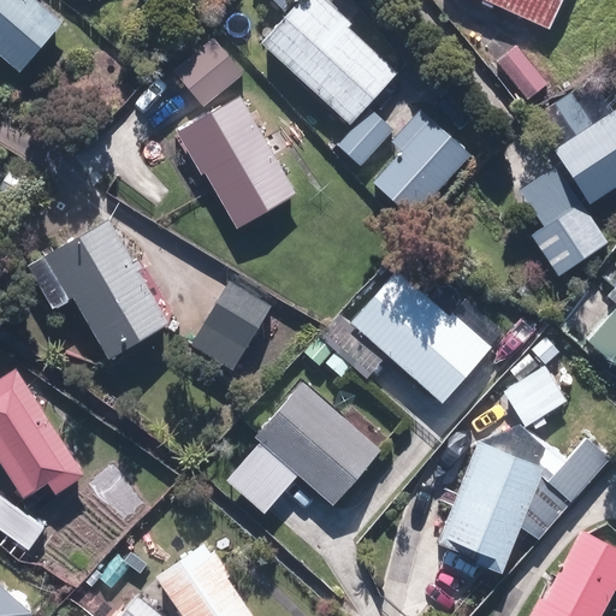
[(0,0),(0,48),(21,66),(61,18),(40,0),(0,0)]
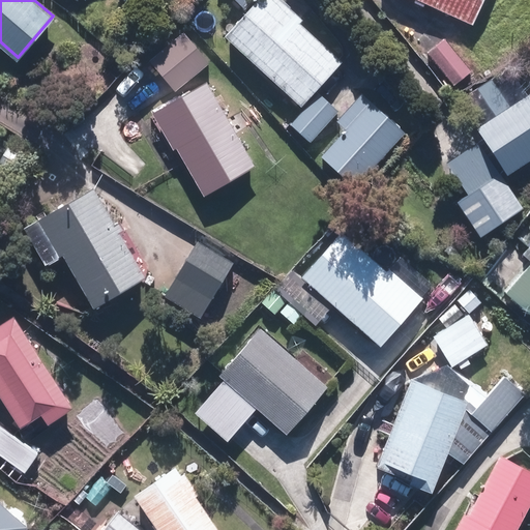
[(263,0),(228,39),(303,109),(345,64),(301,24),(303,22),(280,0),(263,0)]
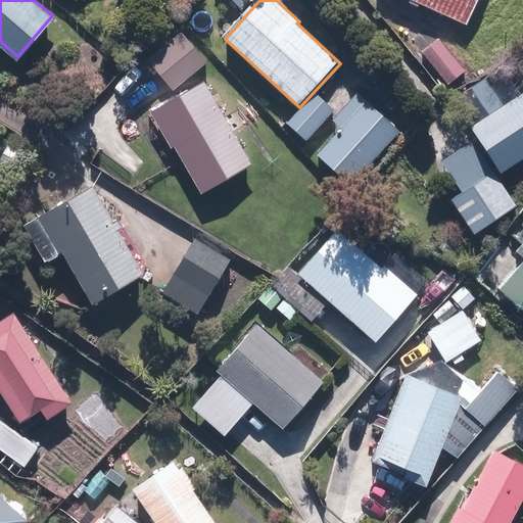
[(233,0),(244,10),(253,0),(233,0)]
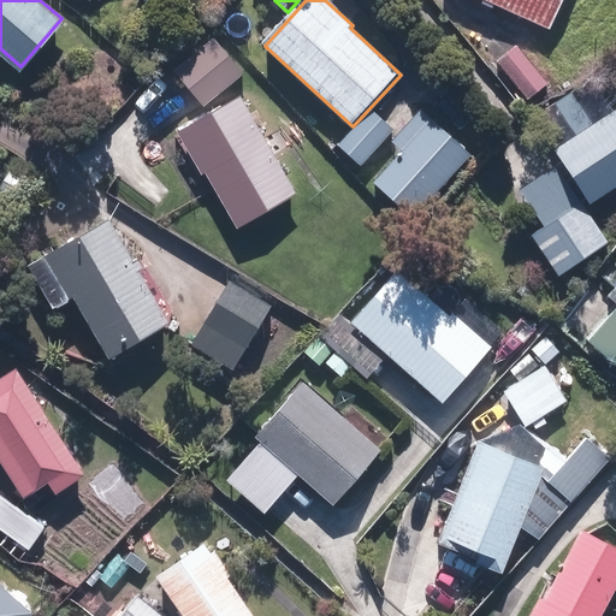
[(479,0),(551,33),(564,0),(479,0)]
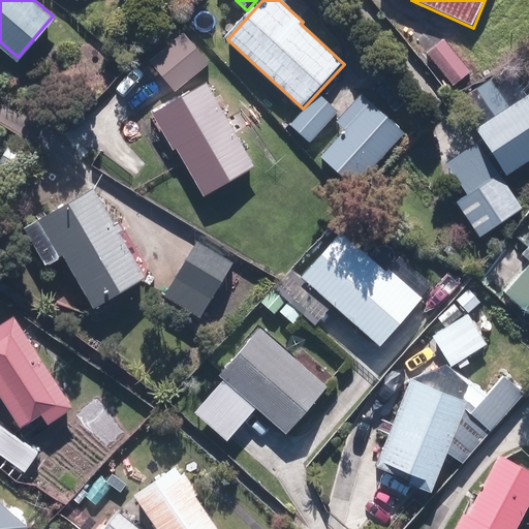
[(152,62),(177,92),(210,64),(185,35),(152,62)]
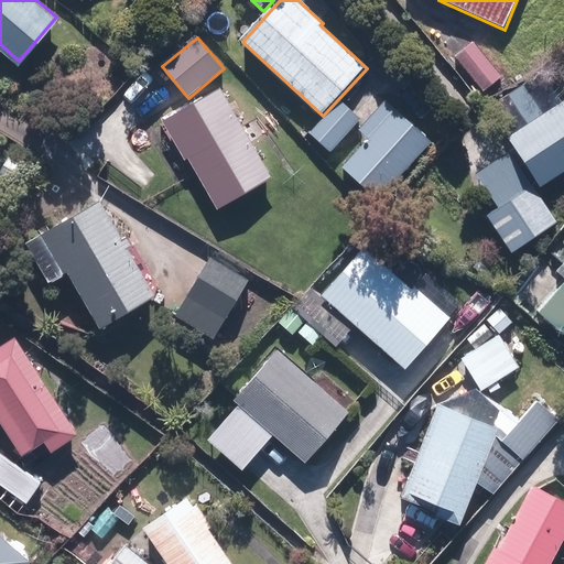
[(456,58),(484,91),(501,78),(474,44),(456,58)]
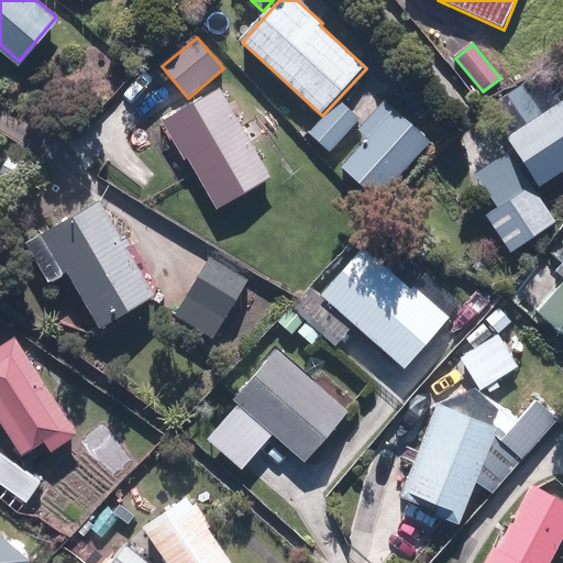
[(189,159),(219,210),(273,179),(221,90),(163,123),(185,162),(189,159)]
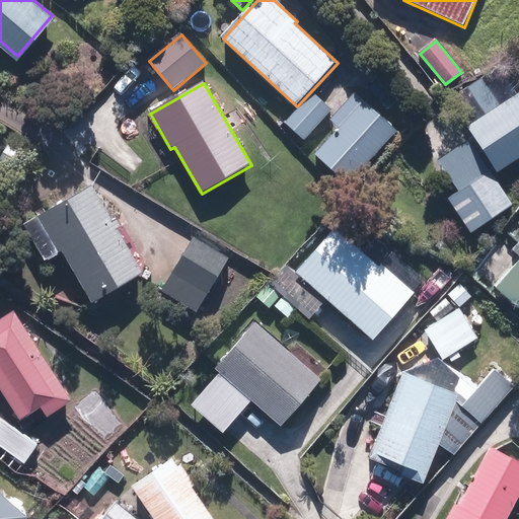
[(518,92),(467,128),(498,174),(518,159),(518,92)]
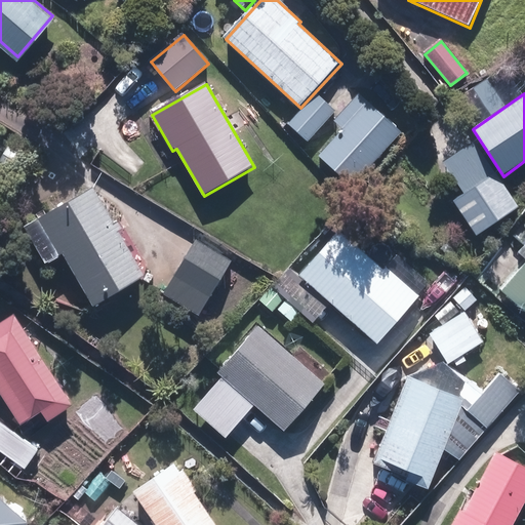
[(289,124),(308,143),(336,113),(318,94),(289,124)]
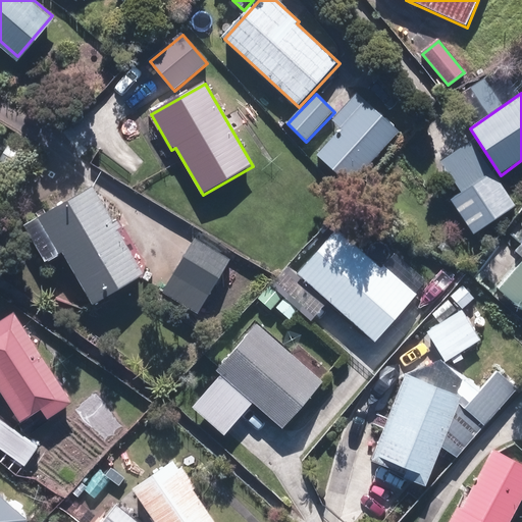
[(318,155),(353,186),(399,132),(356,94),(334,119),(343,127),(318,155)]
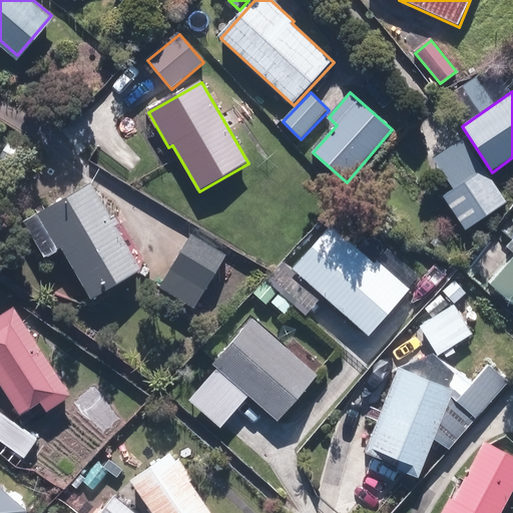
[(463,232),(469,240),(478,233),(473,225),(508,200),(464,139),(435,160),(455,189),(443,197),(466,230),(463,232)]
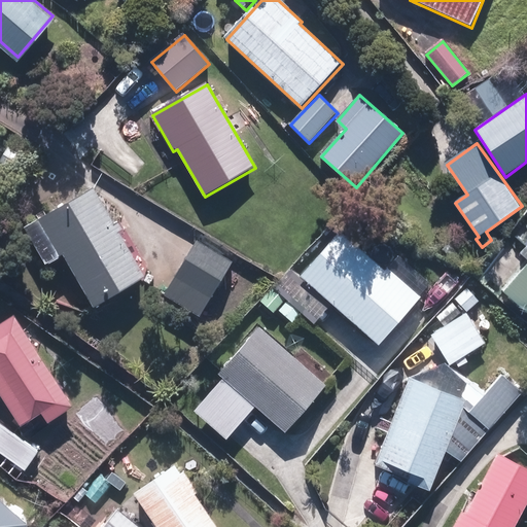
[(397,162),(409,178),(418,172),(407,155),(397,162)]
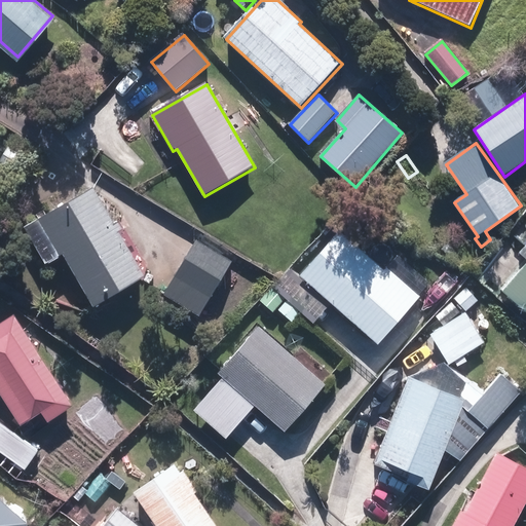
[(64,255),(95,308),(147,278),(95,188),(38,221),(41,228),(30,233),(47,264),(64,255)]
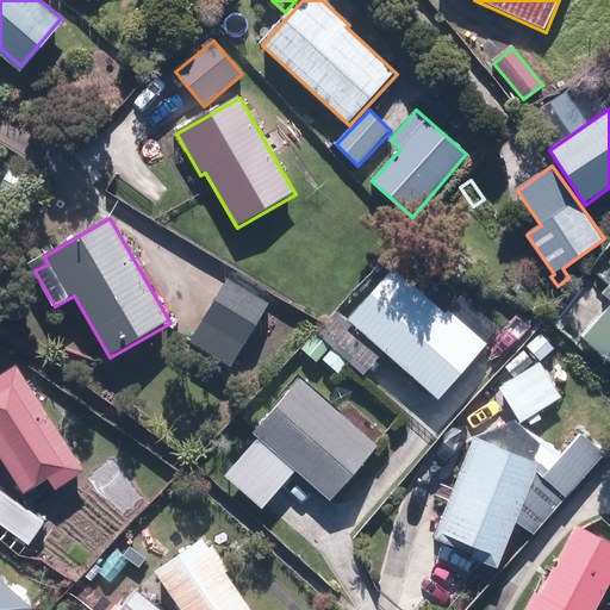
[(385,269),(336,324),(430,408),(496,334),(455,298),(439,316),(385,269)]
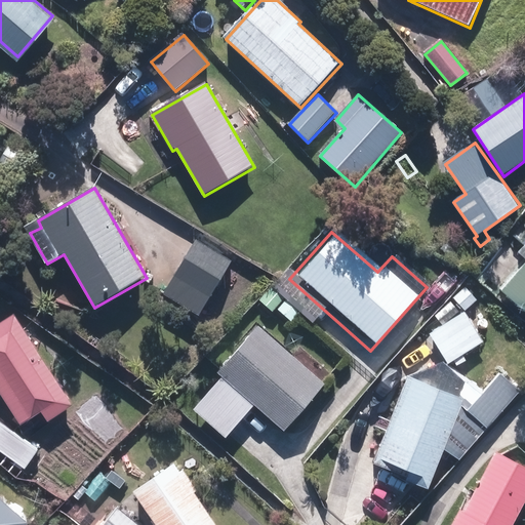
[(165,294),(201,315),(233,260),(197,240),(165,294)]
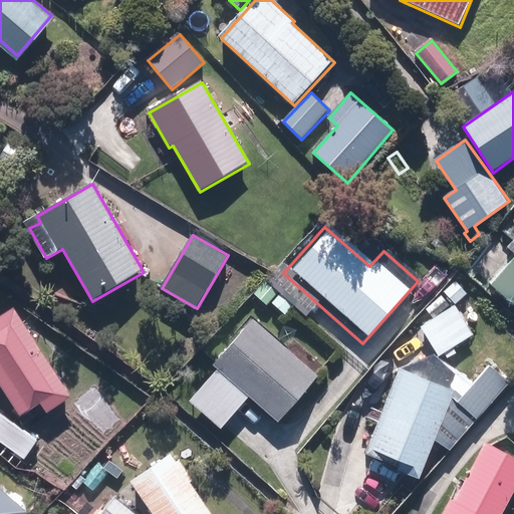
[(513,260),(493,286),(513,303),(513,260)]
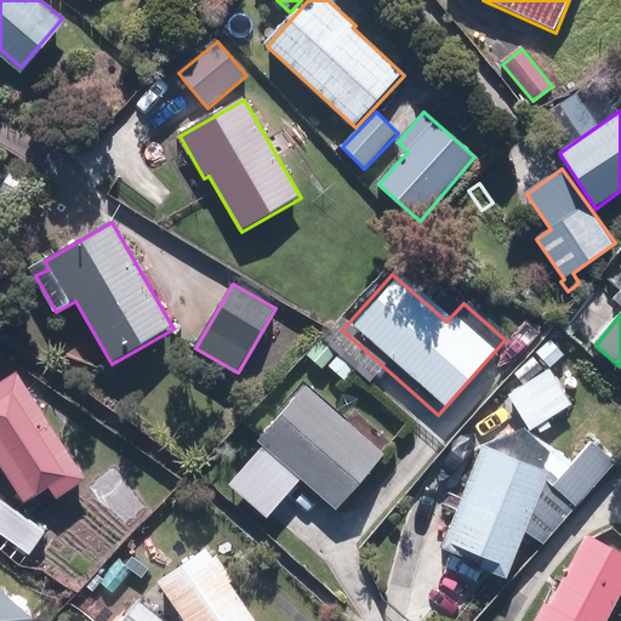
[(508,396),(531,432),(573,404),(560,386),(575,376),(564,360),(508,396)]
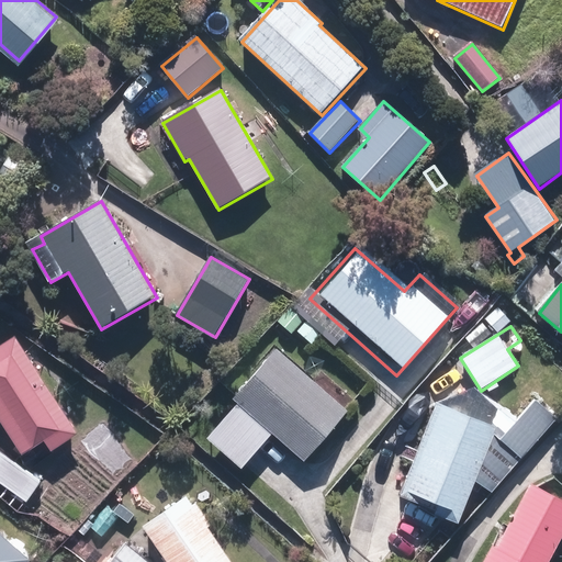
[(0,348),(0,419),(22,454),(46,440),(53,451),(77,436),(17,339),(0,348)]
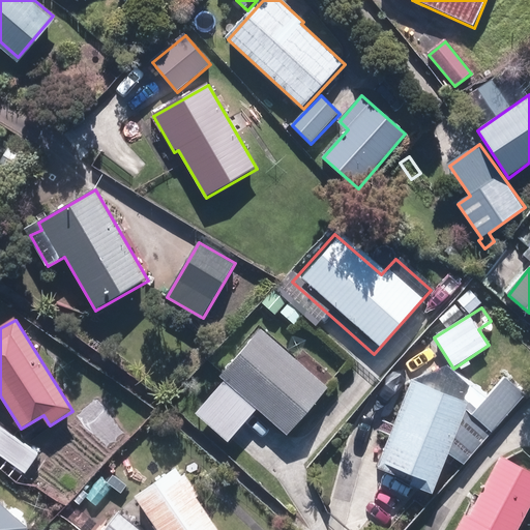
[(260,405),(292,432),(331,386),(264,328),(224,374),(229,378),(200,411),(231,438),(260,405)]
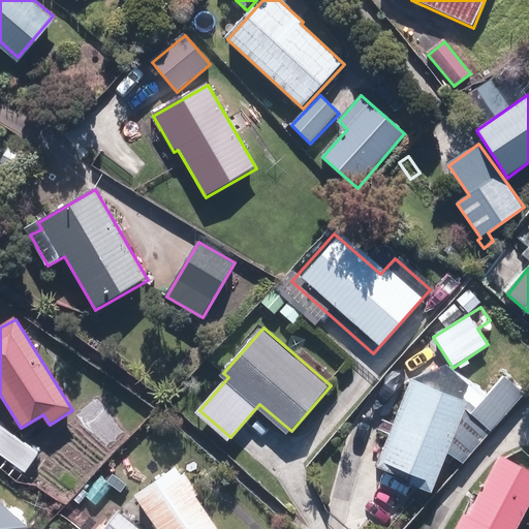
[(410,487),(432,495),(468,404),(412,381),(378,469),(412,483),(410,487)]
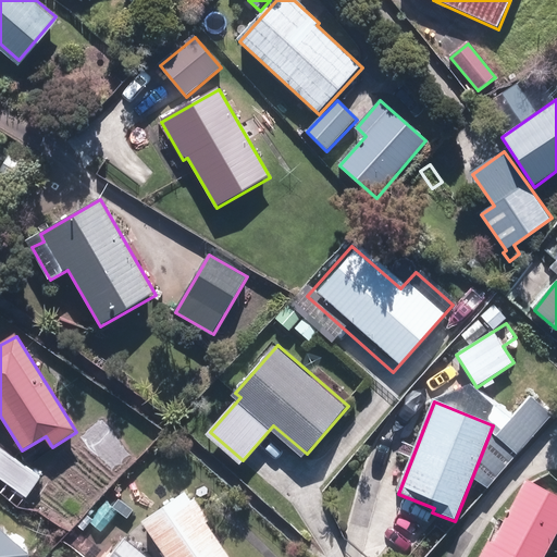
[(0,479),(27,498),(41,478),(0,448),(0,479)]
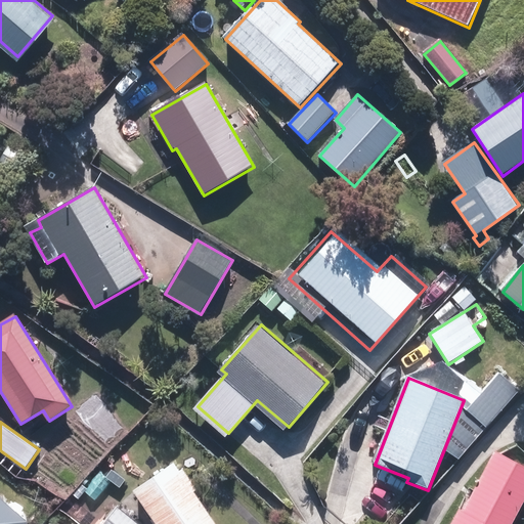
[(449,443),(461,453),(472,442),(460,432),(449,443)]
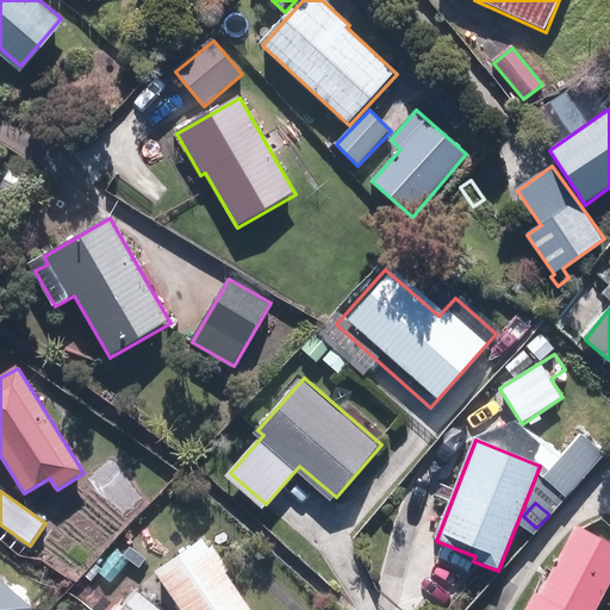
[(595,609),(609,582),(609,543),(577,527),(552,577),(546,573),(527,609),(595,609)]
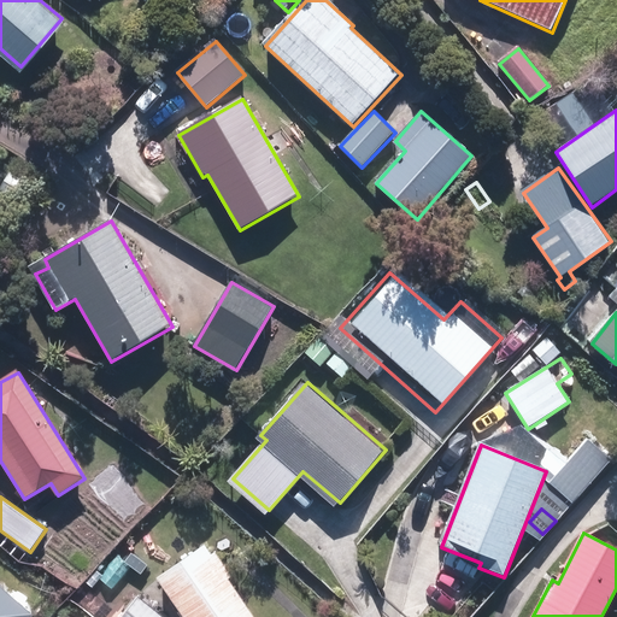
[(158,580),(183,616),(253,616),(228,580),(231,577),(216,553),(213,556),(207,546),(158,580)]
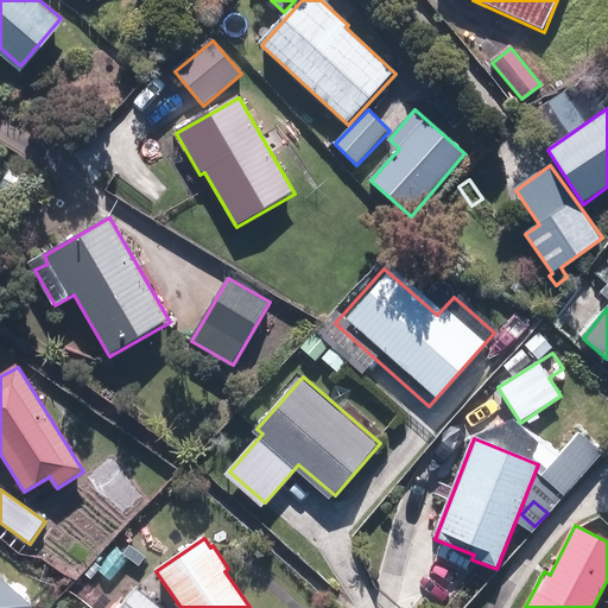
[(0,607),(30,607),(32,607),(0,580),(0,607)]
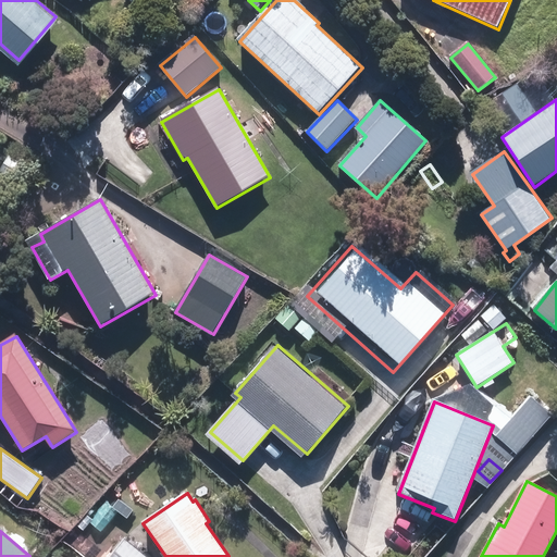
[(112,556),(147,556),(126,540),(112,556)]
